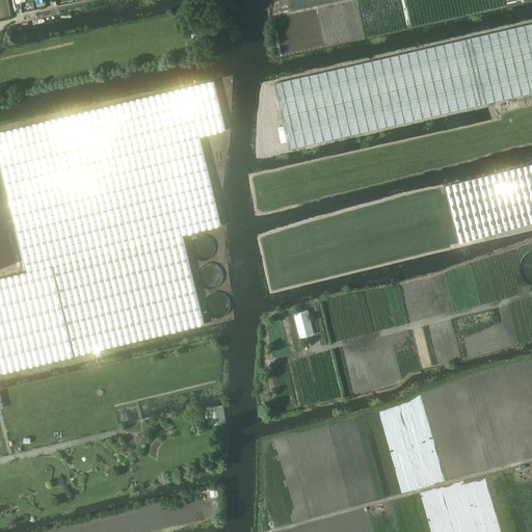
[(289,150),(524,95),(531,92),(531,23),(273,83),(289,150)]
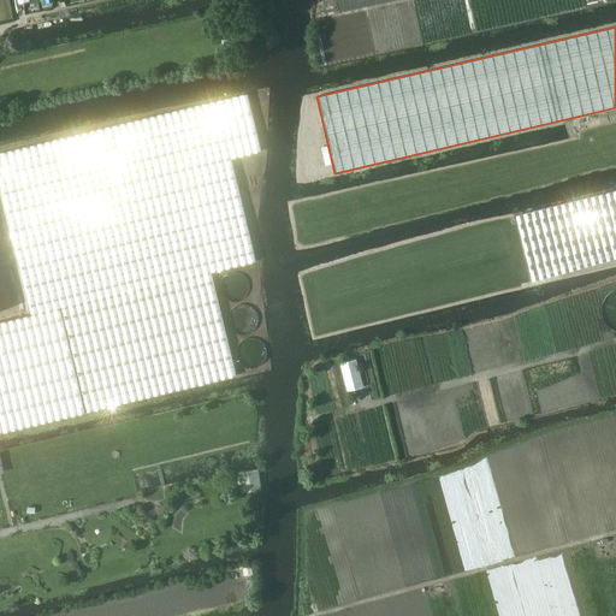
[(0,185),(31,315),(0,323),(0,432),(87,412),(236,375),(212,272),(256,261),(247,221),(231,158),(261,150),(261,148),(248,94),(215,101),(113,126),(0,153),(0,185)]
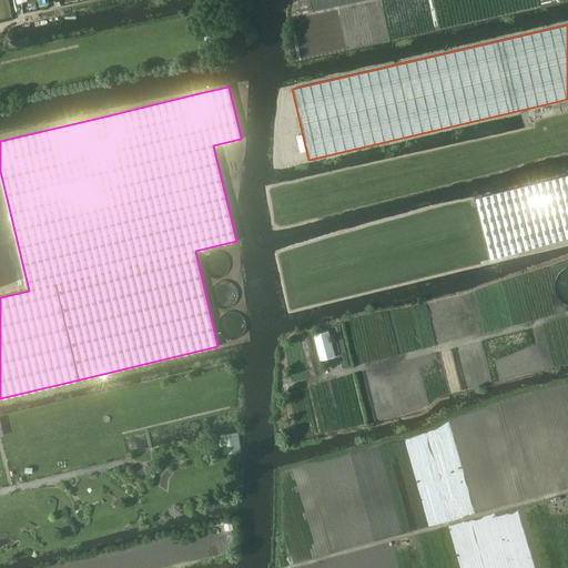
[(567,175),(476,199),(492,259),(567,236),(567,175)]
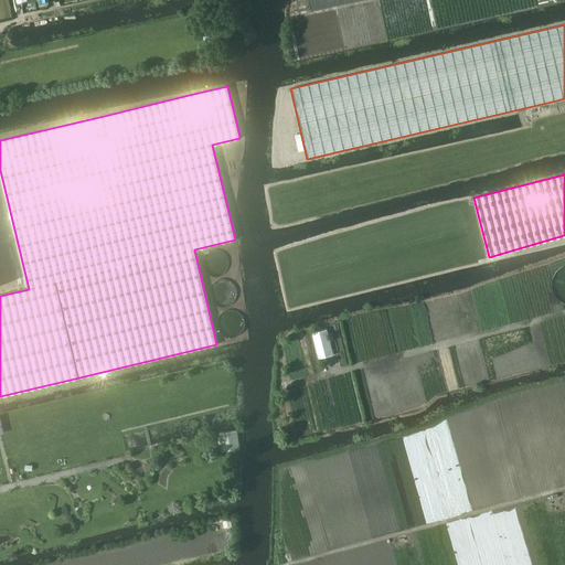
[(215,248),(211,248),(208,251),(204,254),(203,258),(202,263),(203,266),(205,270),(209,274),(212,275),(216,276),(221,275),(224,273),(227,269),(230,266),(230,262),(228,257),(227,254),(224,251),(220,248),(215,248)]
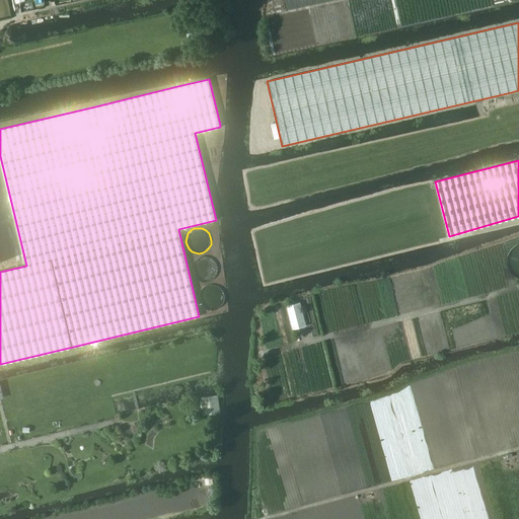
[(518,242),(516,244),(511,247),(508,252),(507,257),(507,263),(508,269),(511,273),(516,276),(518,277),(518,242)]
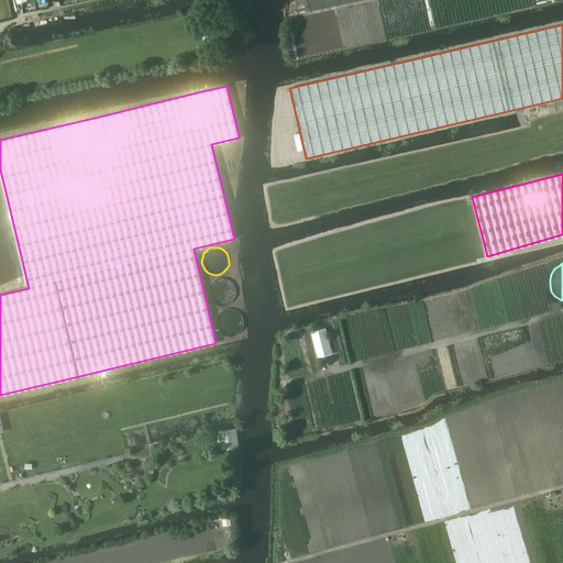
[(222,277),(218,277),(214,279),(211,283),(209,286),(209,290),(209,295),(211,299),(214,302),(219,304),(222,305),(227,304),(231,302),(234,299),(236,295),(236,290),(236,286),(234,283),(231,279),(227,277),(222,277)]
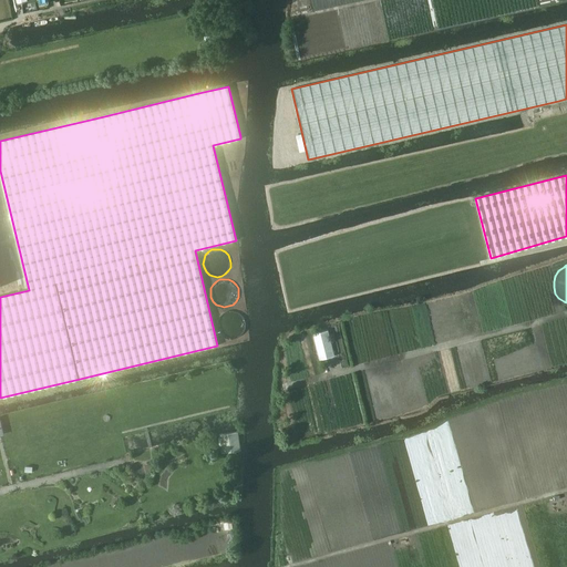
[(329,330),(313,334),(320,360),(336,357),(329,330)]
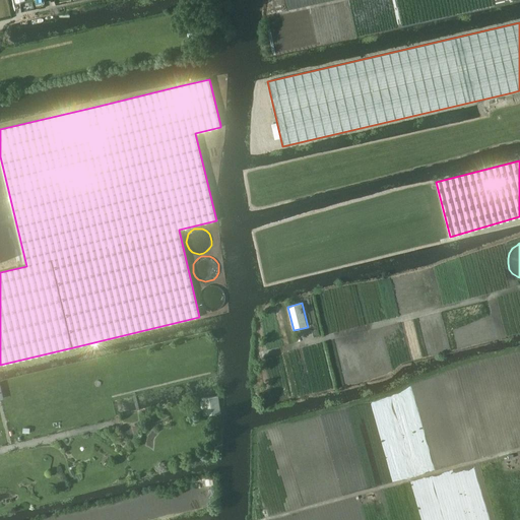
[(218,395),(201,397),(203,415),(221,413),(218,395)]
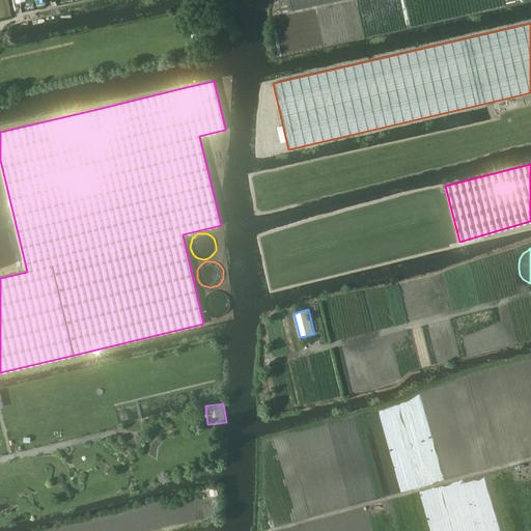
[(136,443),(146,441),(143,432),(134,435),(136,443)]
